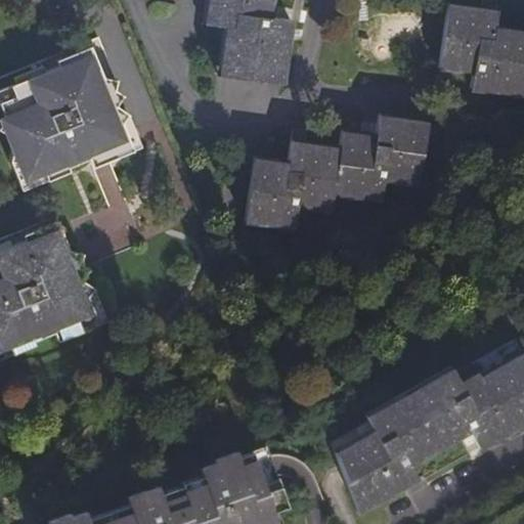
[(219,76),(282,84),(291,19),(270,16),(272,0),(208,0),(205,25),(225,27),(219,76)]
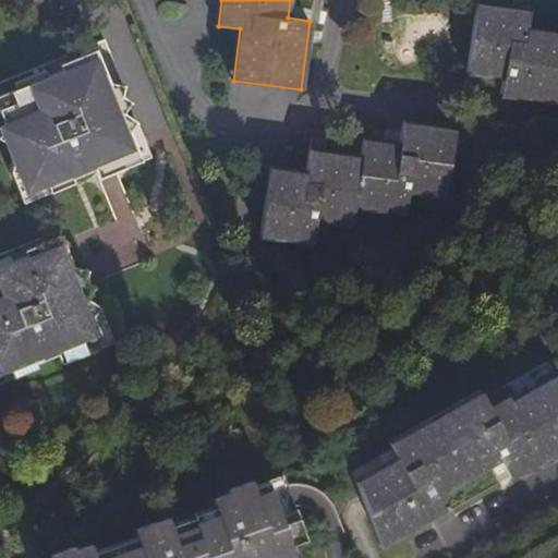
[(502,94),(557,101),(557,34),(529,29),(531,12),(478,3),(470,71),(506,76),(502,94)]
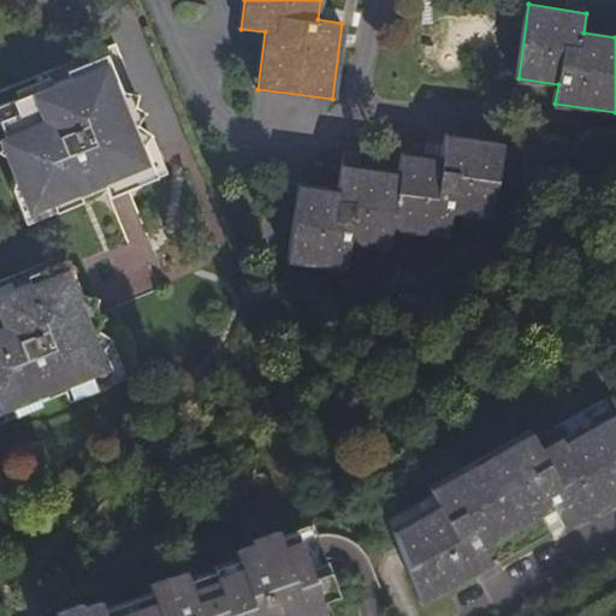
[(13,193),(28,230),(126,190),(129,195),(169,178),(152,140),(138,131),(144,119),(135,112),(137,100),(117,49),(0,98),(0,160),(10,166),(17,182),(13,193)]
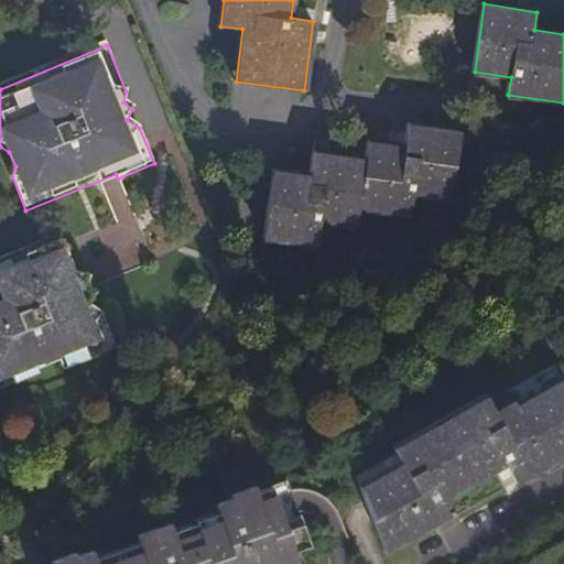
[(275,167),(266,238),(316,247),(321,223),(357,228),(360,210),(411,218),(415,196),(451,201),(462,131),(410,123),(407,147),(370,141),(367,160),(315,152),(312,174),(275,167)]
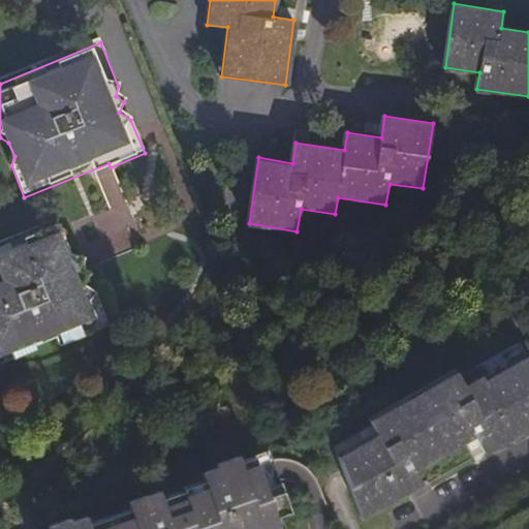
[(58,298),(84,287),(89,276),(79,273),(84,265),(72,258),(62,231),(28,246),(39,272),(45,270),(48,275),(55,271),(56,275),(51,281),(58,298)]
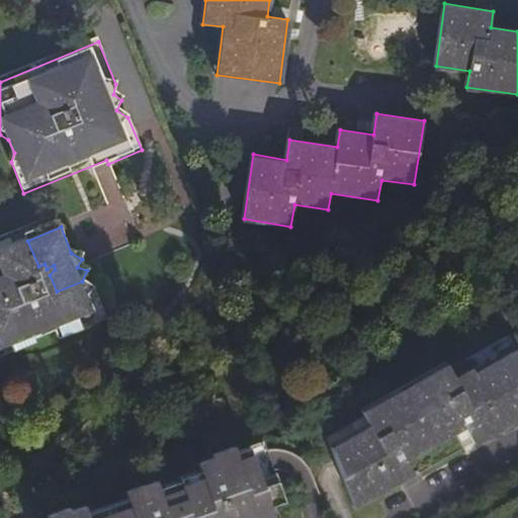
[(0,349),(10,345),(15,356),(36,347),(35,344),(56,336),(59,344),(83,334),(79,324),(96,317),(89,298),(94,289),(82,281),(57,291),(50,275),(55,269),(54,265),(47,269),(45,264),(38,266),(27,241),(0,251),(0,349)]
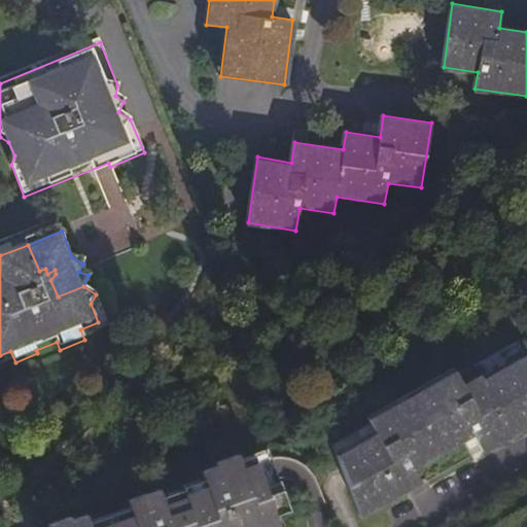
[(352,492),(361,516),(422,482),(414,467),(472,434),(484,454),(526,428),(526,356),(520,343),(459,376),(456,371),(371,418),(374,424),(364,430),(336,446),(352,492)]
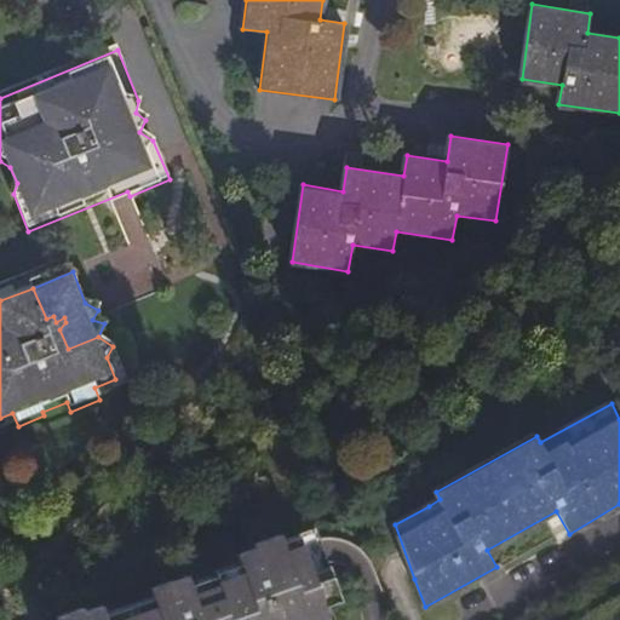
[(329,619),(326,610),(343,604),(334,580),(317,586),(306,556),(122,619),(329,619)]
